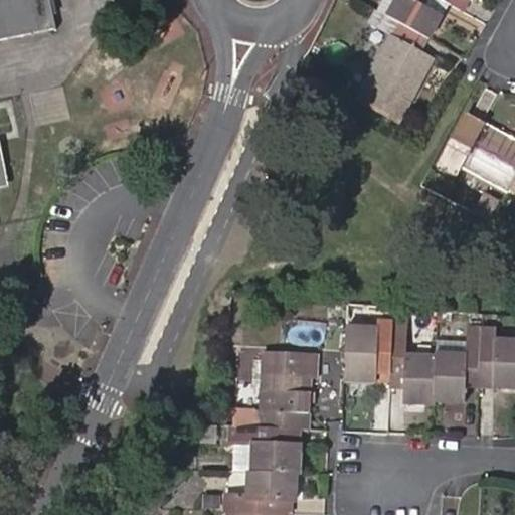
[(0,0),(0,37),(52,26),(46,0),(0,0)]
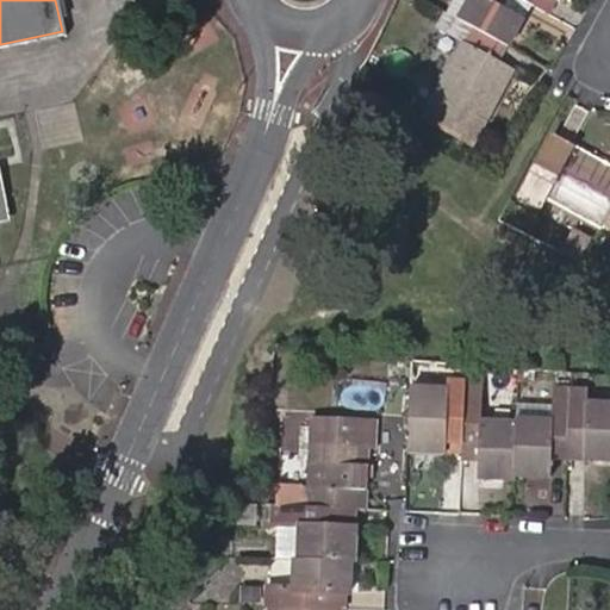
[(504,44),(528,0),(527,0),(450,0),(444,11),(471,25),(504,44)]
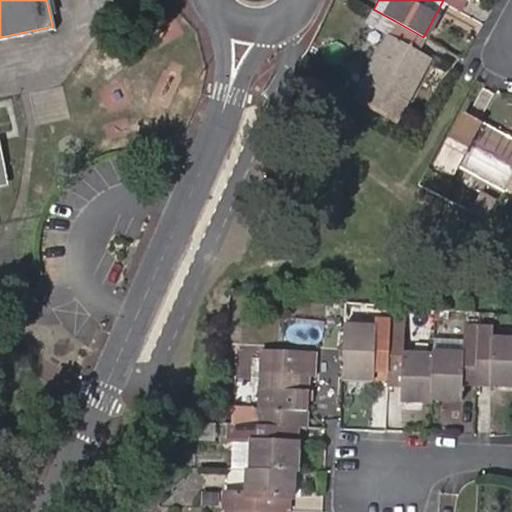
[(460,9),(465,0),(442,0),(443,0),(460,9)]
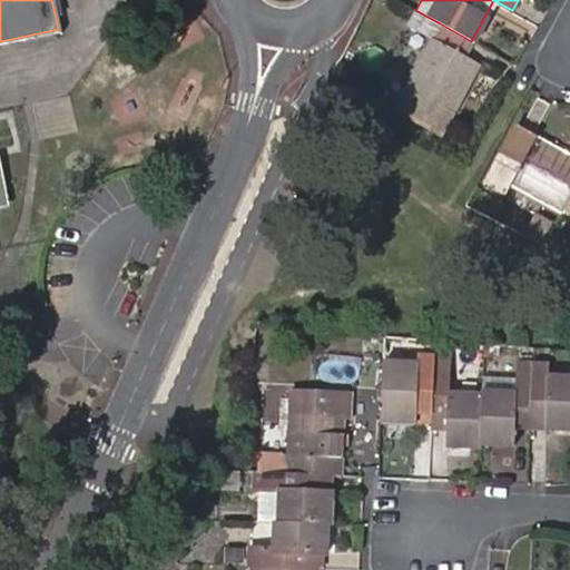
[(431,40),(440,23),(415,10),(405,26),(431,40)]
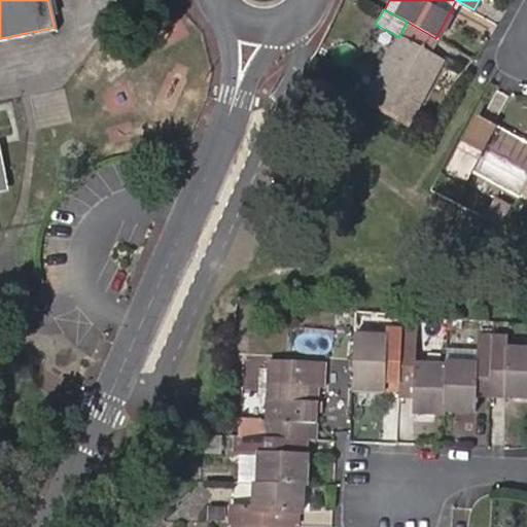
[(429,50),(435,38),(407,22),(398,37),(364,99),(406,120),(442,58),(429,50)]
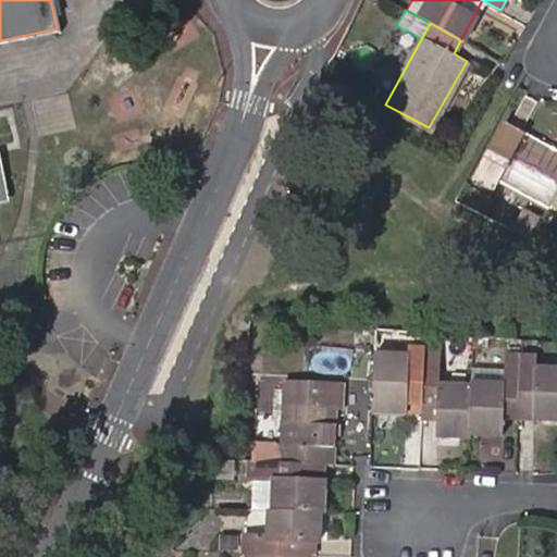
[(496,177),(547,205),(556,186),(556,151),(508,125),(505,132),(500,139),(479,180),(491,186),(496,177)]
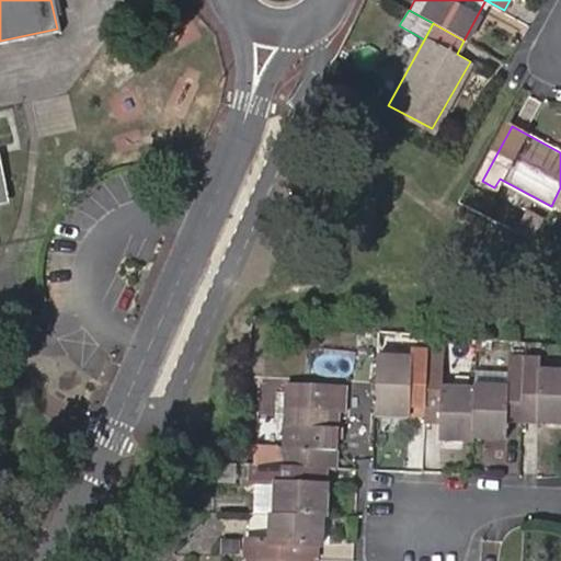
[(490,134),(504,140),(508,133),(493,126),(490,134)]
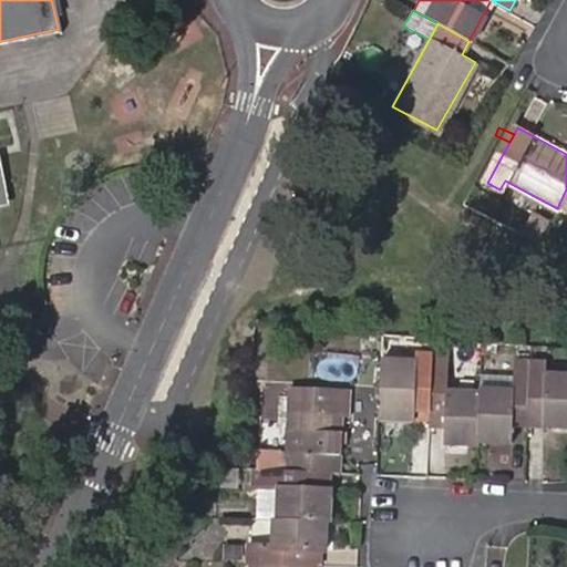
[(475,176),(487,183),(509,142),(495,135),(475,176)]
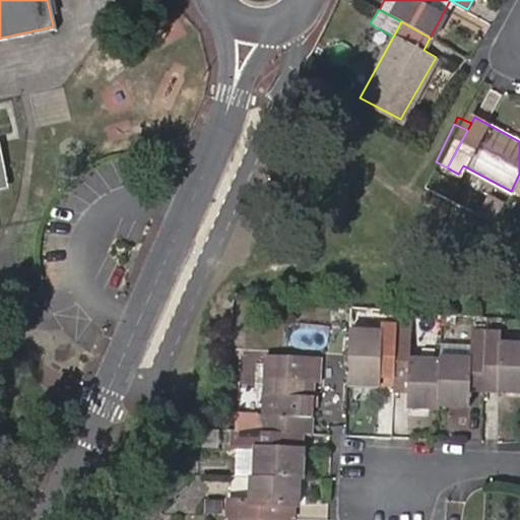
[(519,174),(511,191),(519,195),(519,174)]
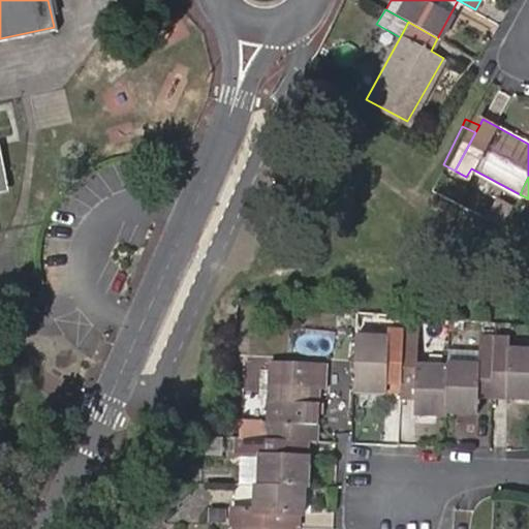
[(402,329),(400,391),(400,394),(413,394),(413,412),(444,413),(445,410),(446,364),(416,364),(417,315),(403,314),(402,329)]
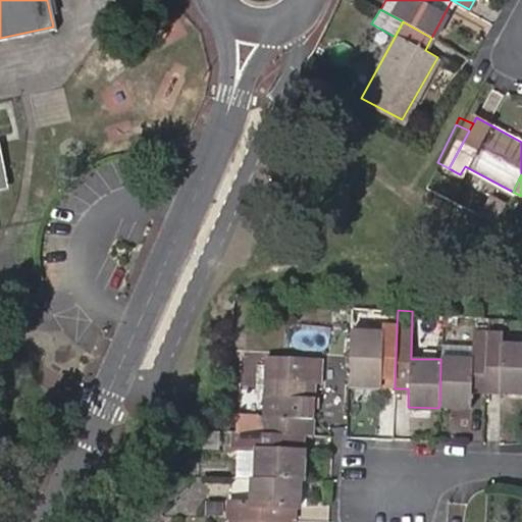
[(349,383),(395,385),(397,324),(381,324),(382,330),(351,329),(349,383)]
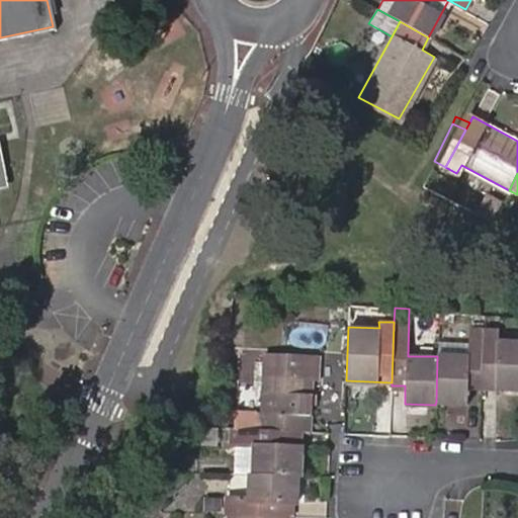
[(437,356),(436,402),(466,402),(466,387),(481,387),(483,328),(467,328),(467,354),(437,353),(437,356)]
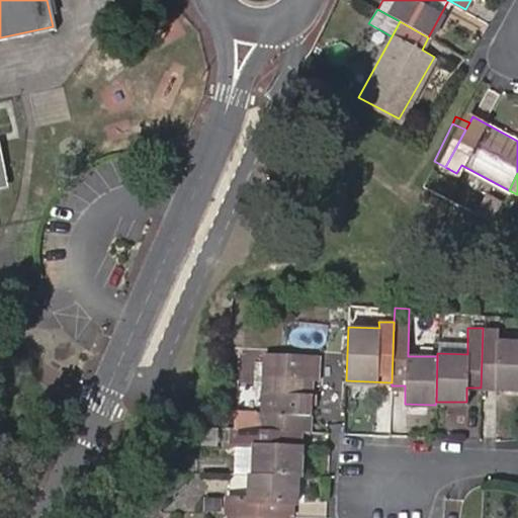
[(483,328),(481,387),(517,389),(517,340),(496,340),(497,328),(483,328)]
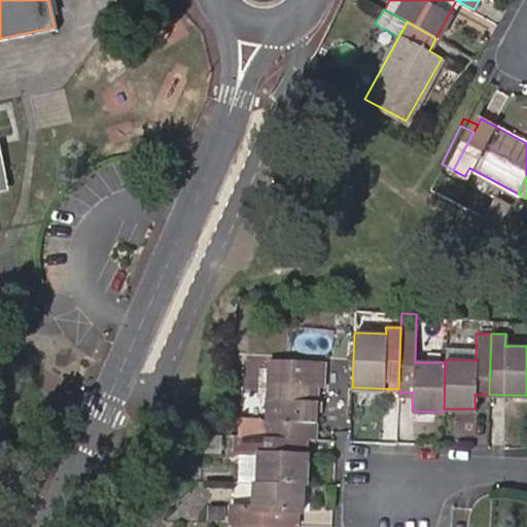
[(239,435),(288,437),(307,438),(313,438),(315,388),(322,388),(323,363),(269,361),(266,419),(239,418),(239,435)]
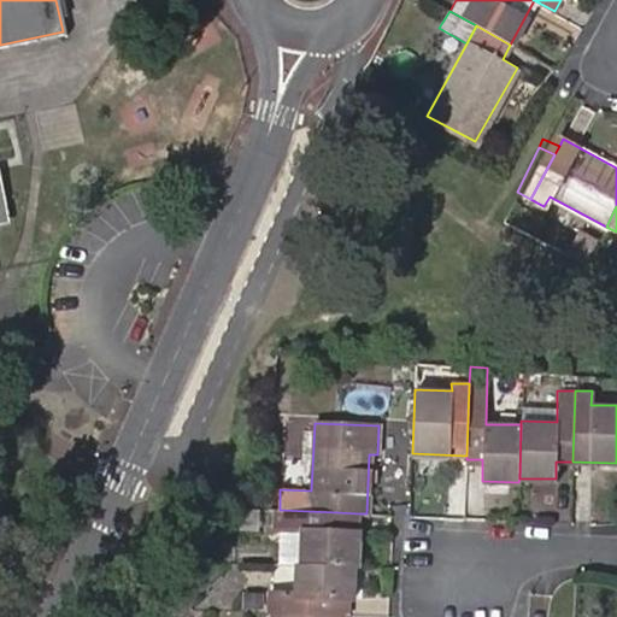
[(258,509),(236,507),(235,528),(257,529),(258,509)]
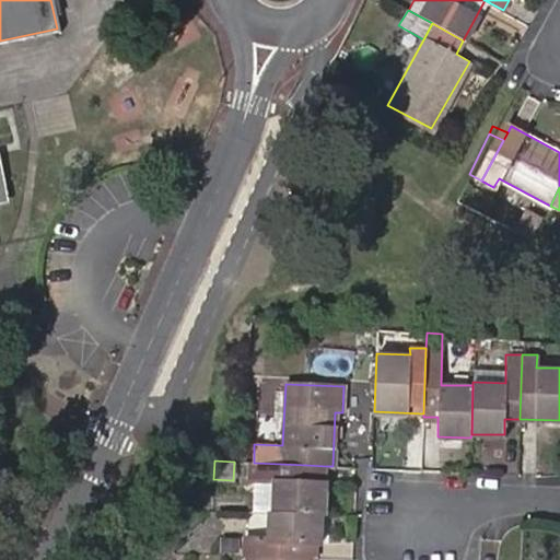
[(324,513),(325,480),(306,480),(306,465),(254,463),(249,462),(249,478),(255,478),(272,479),(271,512),(321,513),(324,513)]
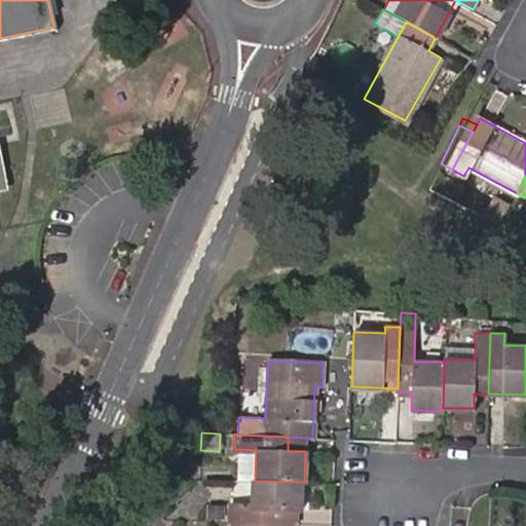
[(305,451),(306,438),(288,437),(288,451),(305,451)]
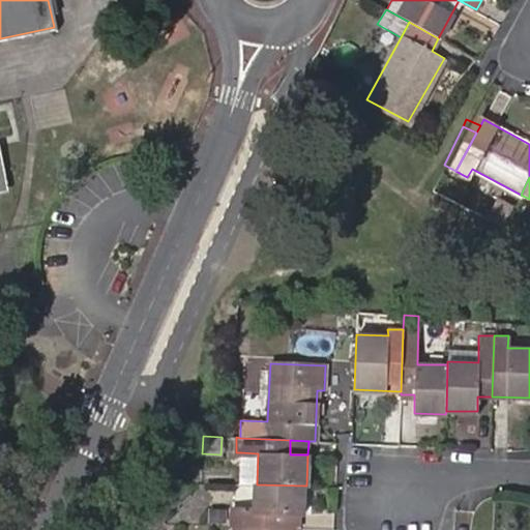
[(257,484),(258,453),(241,452),(239,483),(254,484),(257,484)]
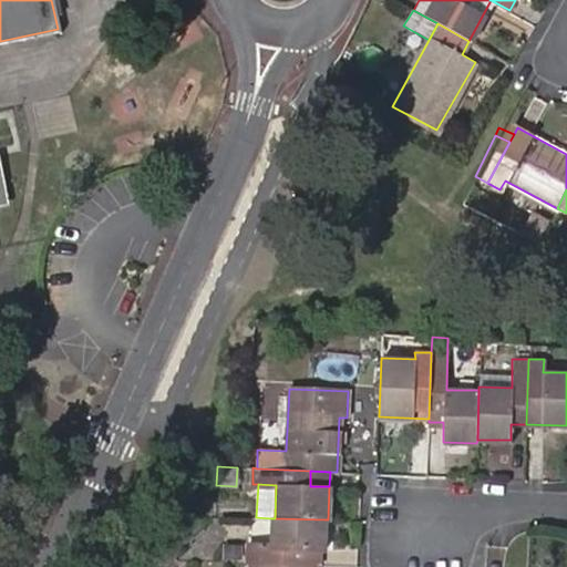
[(250,517),(250,546),(269,546),(271,518),(256,517),(250,517)]
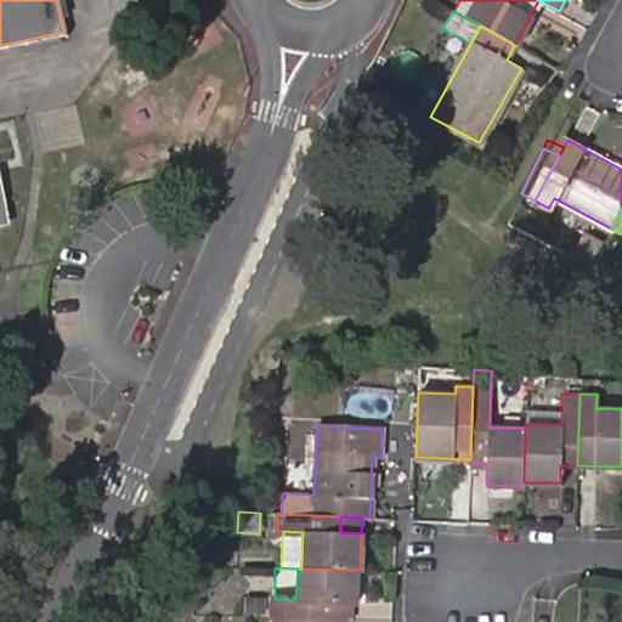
[(355,603),(356,570),(301,569),(298,569),(295,599),(275,599),(273,616),(333,618),(334,601),(355,603)]
